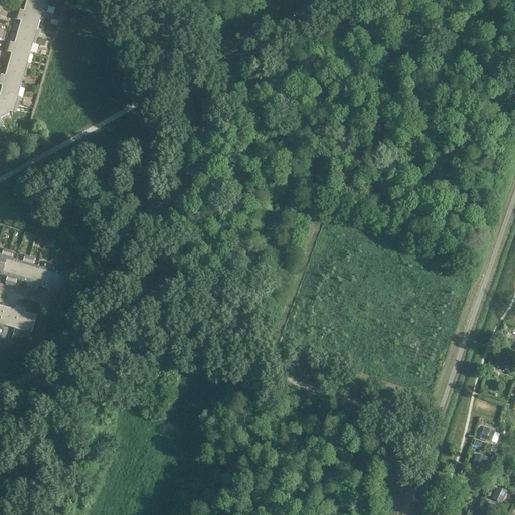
[(45,7),(26,1),(23,12),(16,10),(15,15),(35,20),(37,11),(44,12),(45,7)]
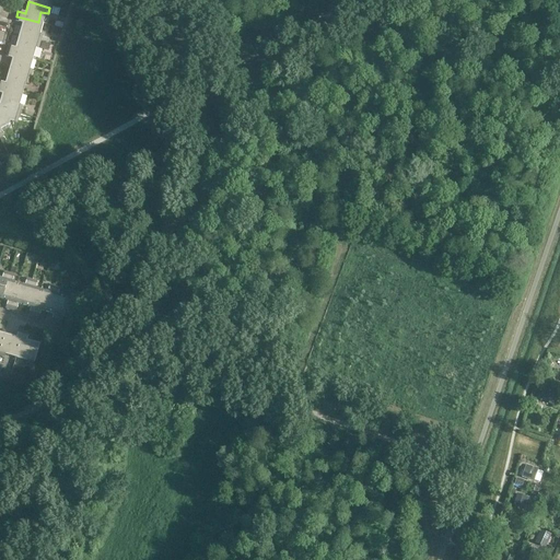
[(38,22),(16,16),(15,21),(22,23),(19,36),(39,43),(42,35),(35,33),(38,22)]
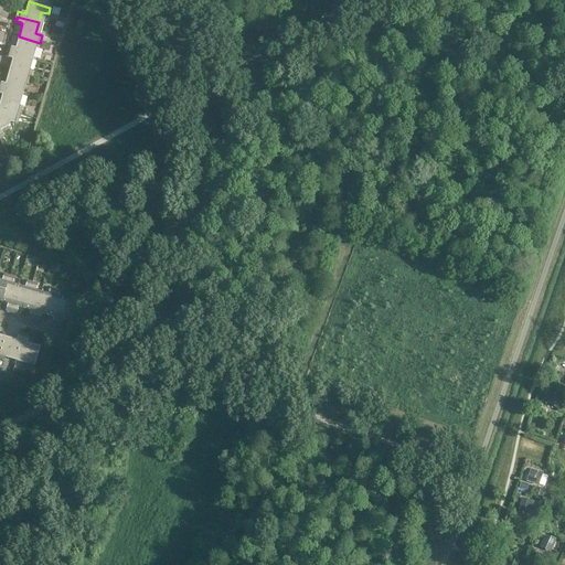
[(40,43),(19,36),(16,49),(8,46),(7,52),(28,57),(31,48),(39,50),(40,43)]
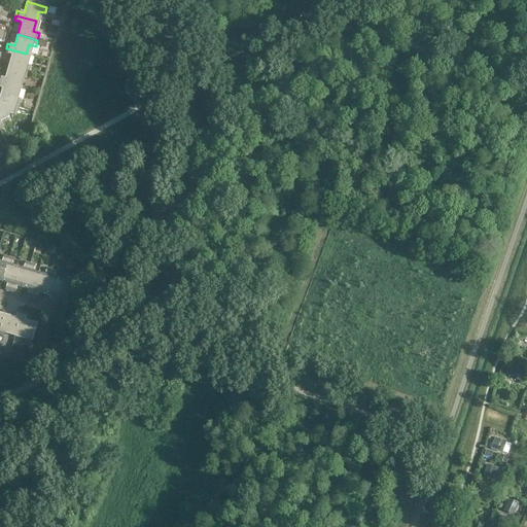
[(26,54),(6,48),(5,54),(11,55),(8,67),(28,73),(30,66),(23,64),(26,54)]
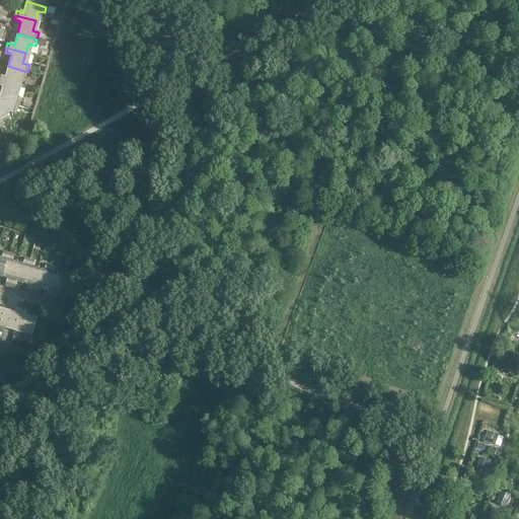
[(27,72),(8,66),(4,77),(0,75),(0,81),(16,86),(19,76),(25,78),(27,72)]
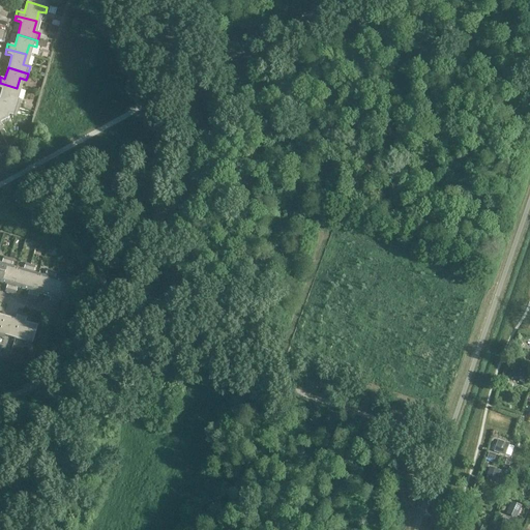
[(17,88),(0,83),(0,88),(2,89),(0,94),(0,99),(19,106),(20,100),(13,98),(17,88)]
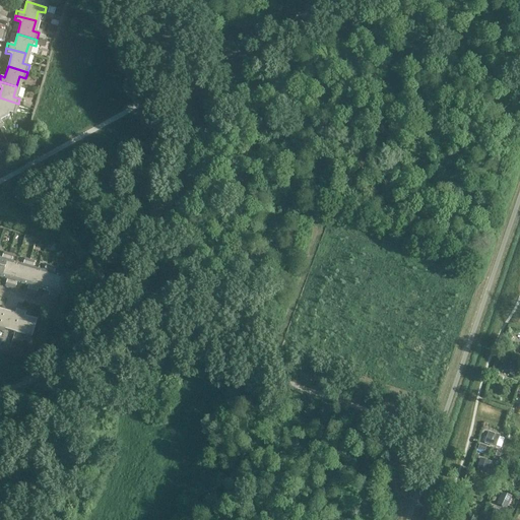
[(0,128),(4,126),(0,120),(8,116),(9,113),(15,115),(18,104),(0,98),(0,128)]
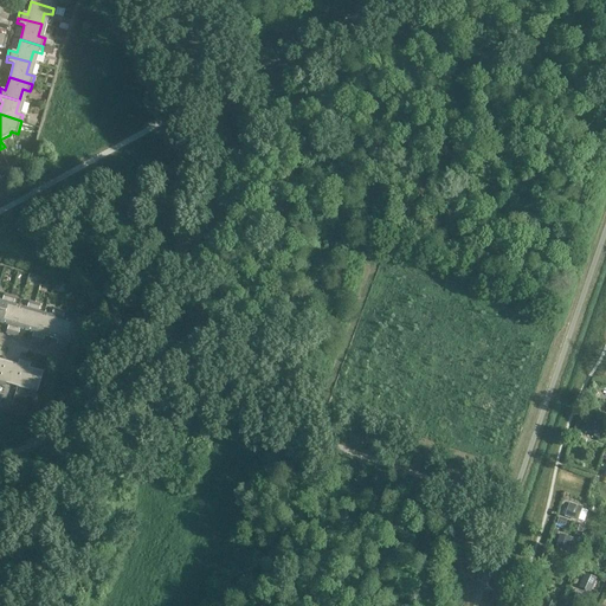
[(14,162),(7,166),(12,173),(18,169),(14,162)]
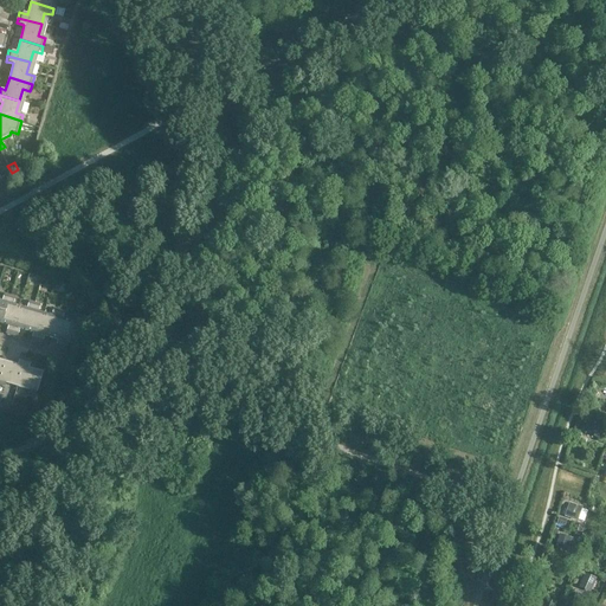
[(14,297),(10,296),(1,324),(7,326),(6,334),(11,335),(19,307),(13,305),(14,297)]
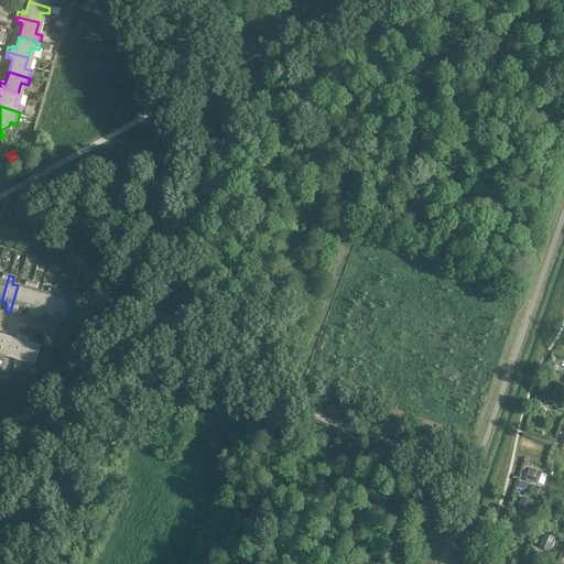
[(24,288),(18,285),(10,312),(15,313),(18,306),(24,308),(32,282),(26,281),(24,288)]
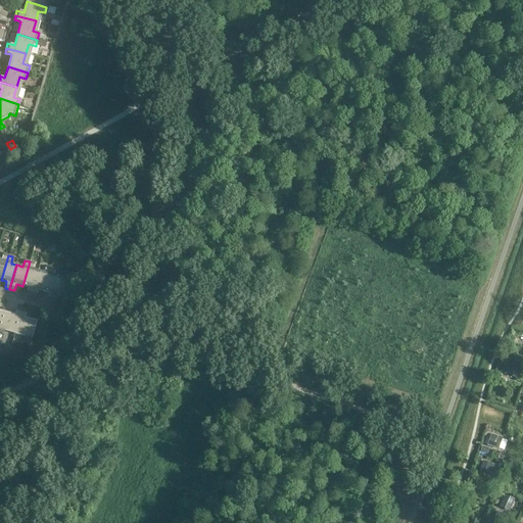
[(34,264),(30,262),(22,286),(29,287),(27,294),(32,295),(38,271),(33,270),(34,264)]
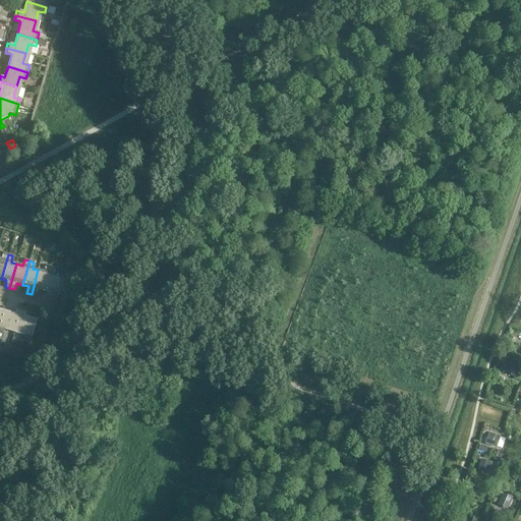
[(44,272),(38,270),(32,294),(36,296),(38,289),(44,291),(51,267),(46,266),(44,272)]
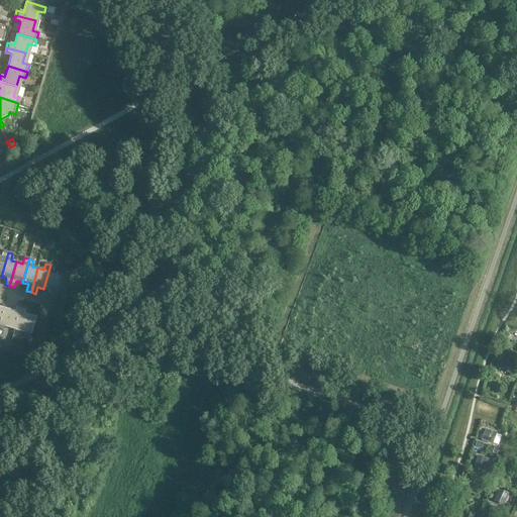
[(55,267),(50,265),(43,289),(48,290),(46,297),(52,298),(59,274),(54,273),(55,267)]
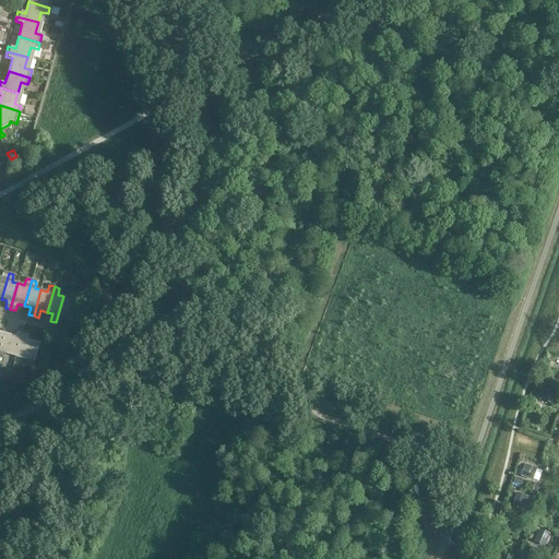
[(15,336),(3,333),(0,344),(0,355),(4,356),(4,354),(15,357),(23,331),(18,330),(15,336)]
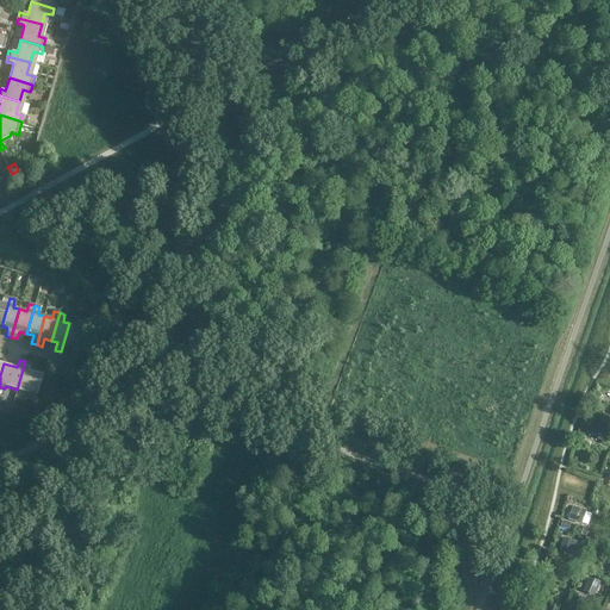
[(31,363),(25,361),(17,390),(29,393),(27,396),(36,398),(43,375),(29,371),(31,363)]
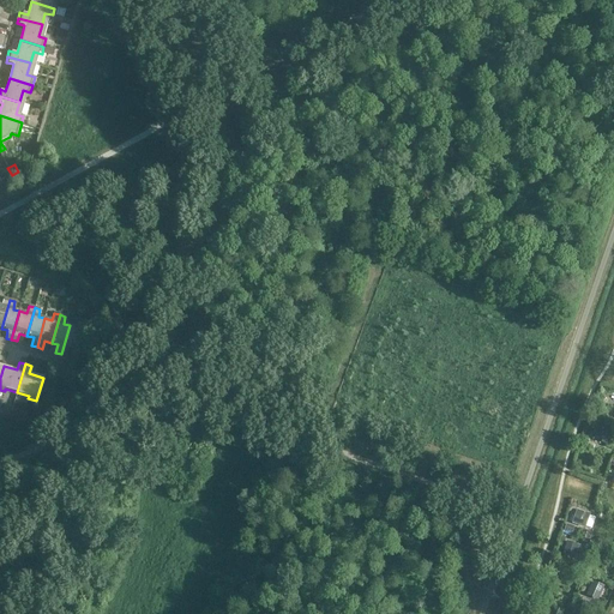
[(609,446),(613,433),(613,432),(599,427),(595,438),(602,441),(601,443),(609,446)]
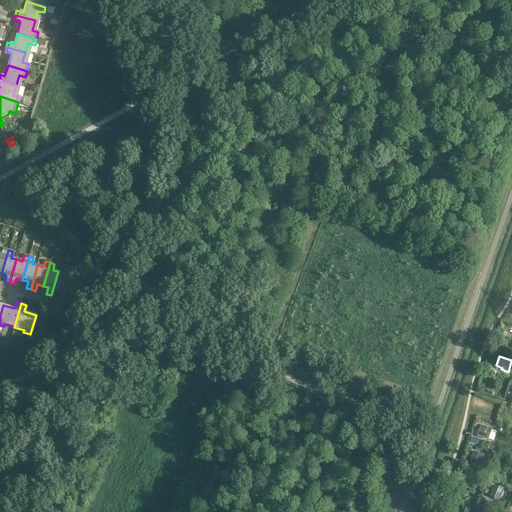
[(481,426),(477,436),(489,440),(493,430),(481,426)]
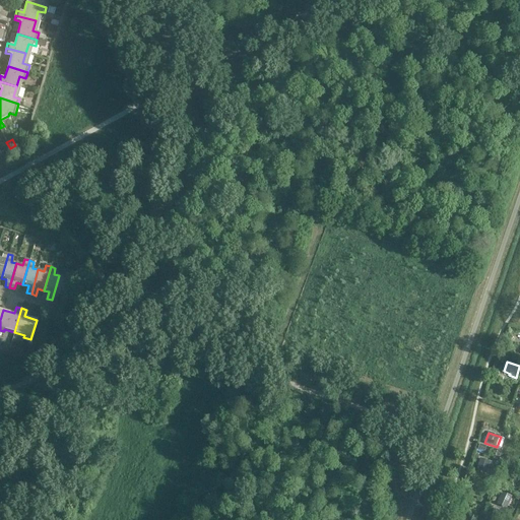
[(480,459),(476,470),(488,473),(491,462),(480,459)]
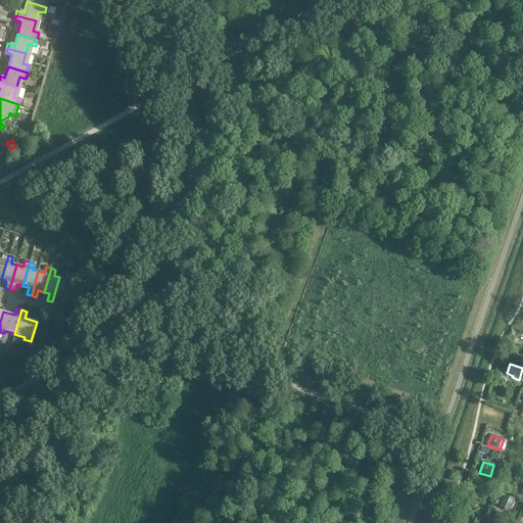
[(498,507),(510,512),(515,500),(504,495),(498,507)]
